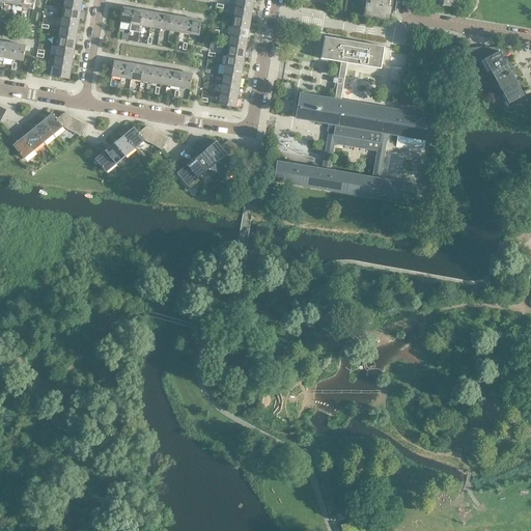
[(81,10),(82,1),(76,0),(64,0),(63,8),(81,10)]
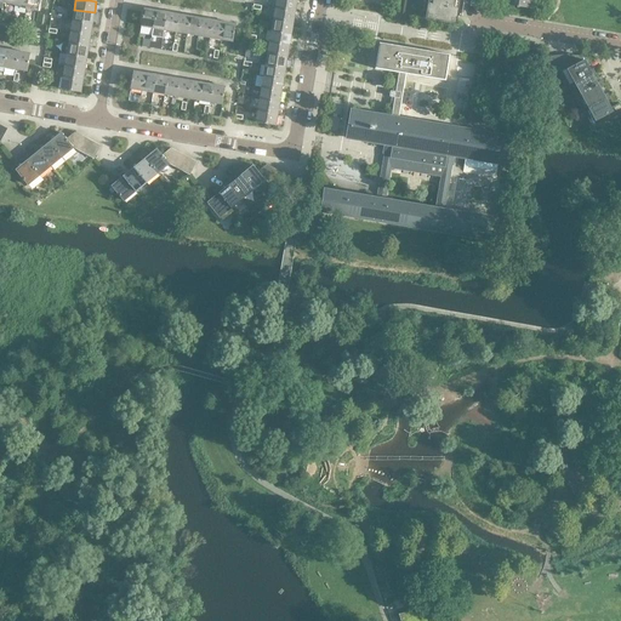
[(295,12),(297,0),(295,0),(275,0),(275,9),(295,12)]
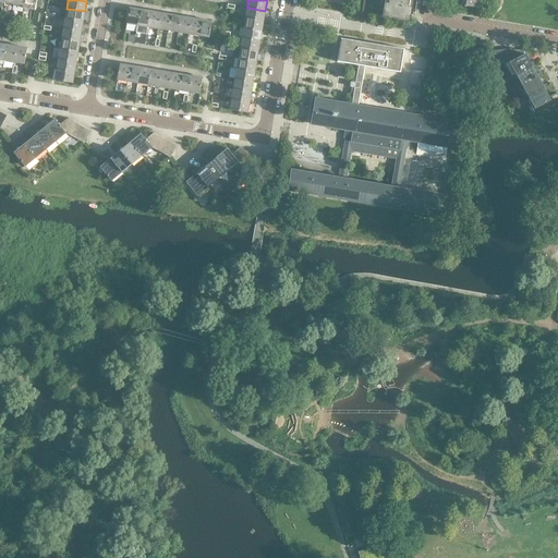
[(368,14),(371,0),(363,0),(362,13),(368,14)]
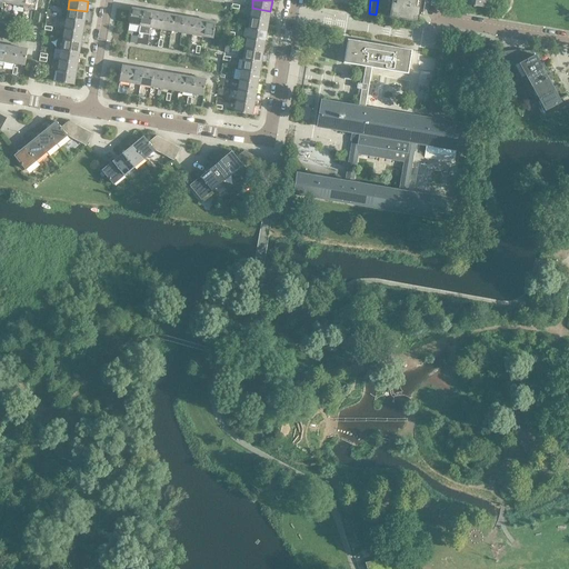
[(423,9),(425,0),(388,0),(388,3),(423,9)]
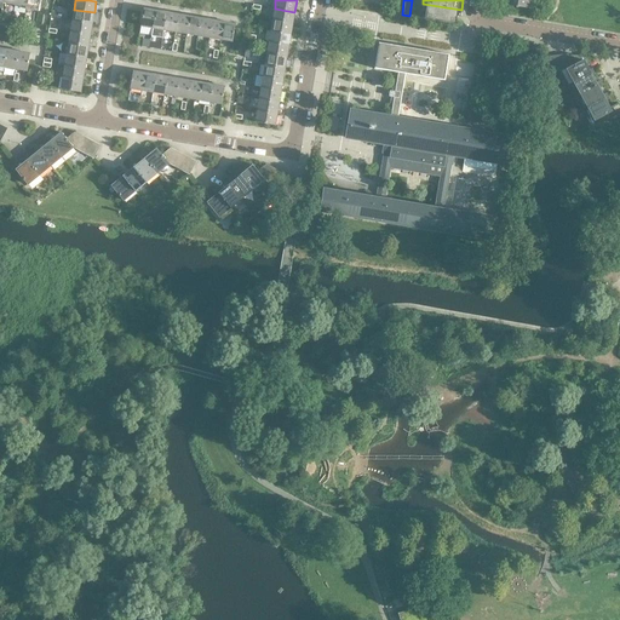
[(460,17),(461,10),(423,4),(422,11),(426,11),(425,18),(454,23),(455,17),(460,17)]
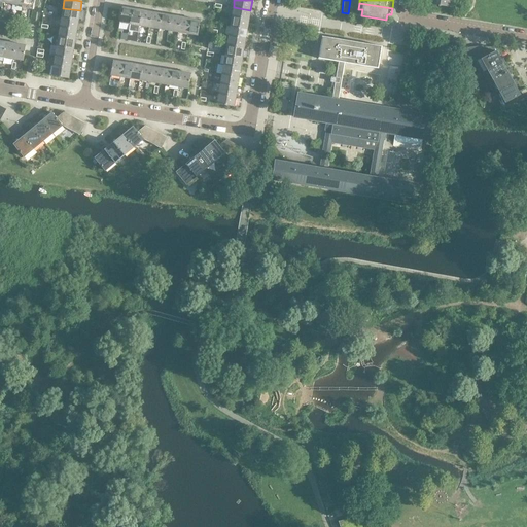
[(130,24),(133,9),(123,7),(119,23),(130,24)]
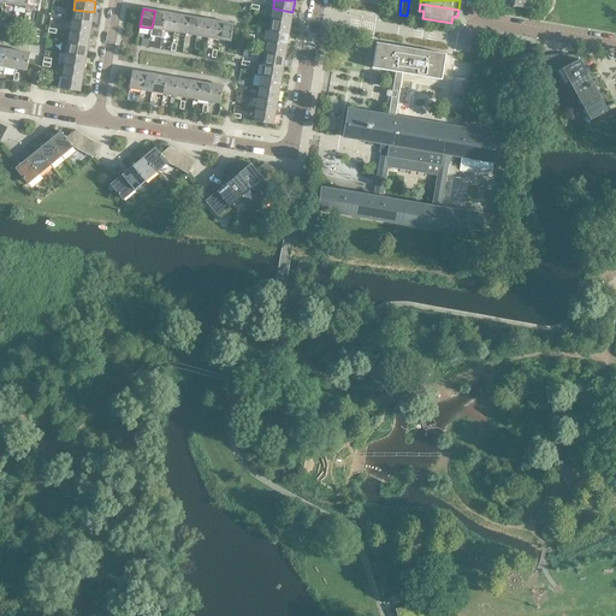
[(290,23),(292,12),(273,9),(271,19),(290,23)]
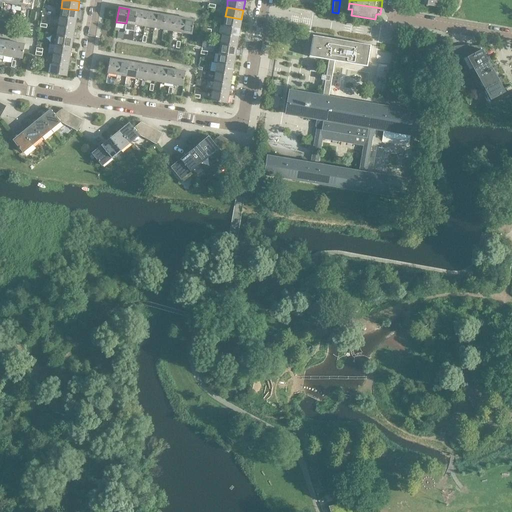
[(76,20),(78,10),(61,8),(60,17),(76,20)]
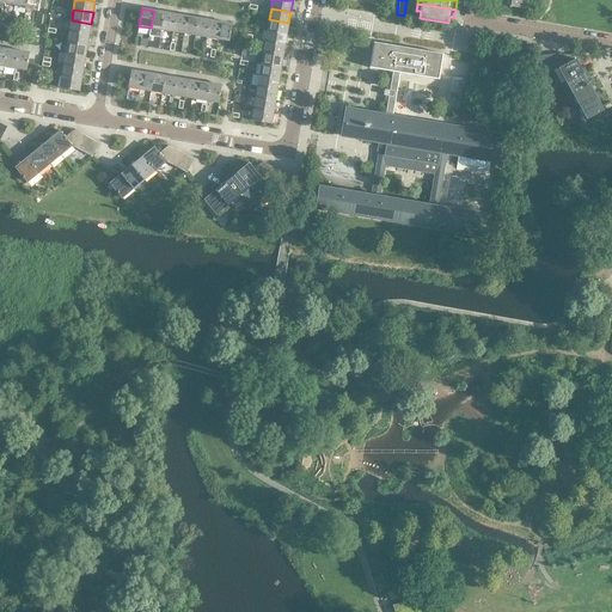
[(161,30),(165,12),(154,11),(151,28),(161,30)]
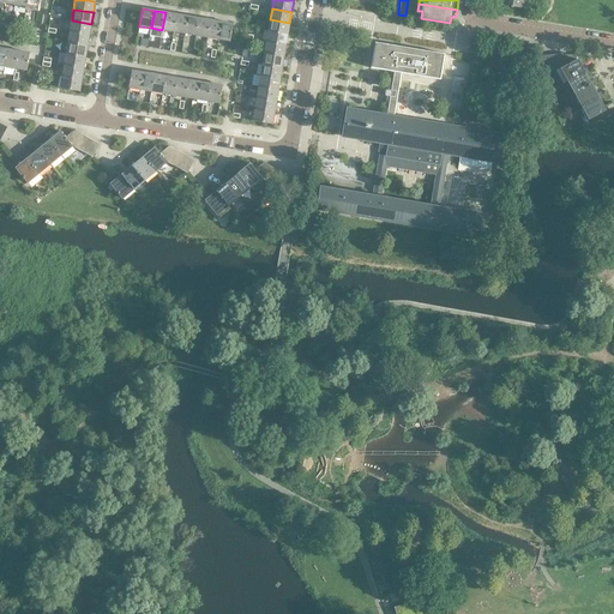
[(174,31),(176,14),(166,12),(162,30),(174,31)]
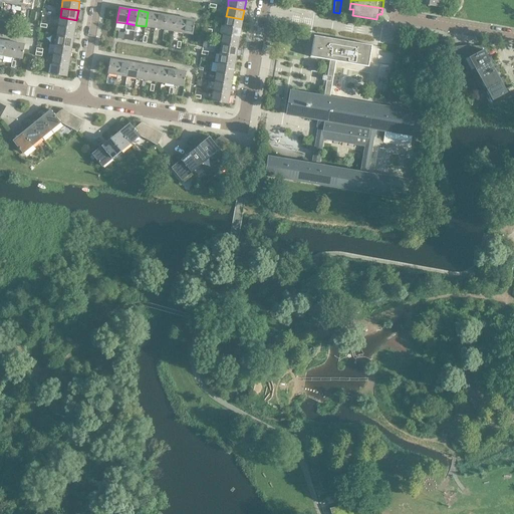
[(155,28),(157,13),(148,12),(146,26),(155,28)]
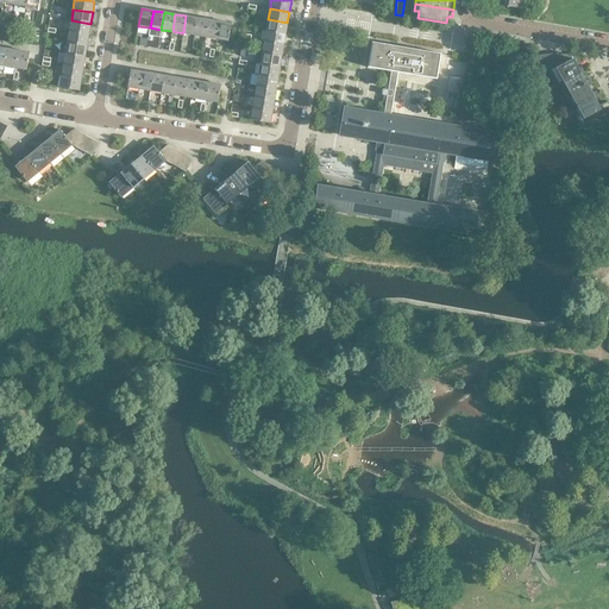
[(194,36),(198,18),(186,16),(183,33),(194,36)]
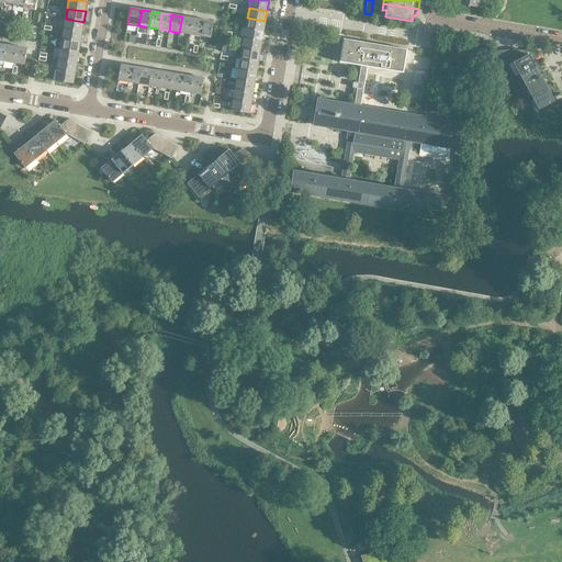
[(189,34),(192,19),(182,17),(179,33),(189,34)]
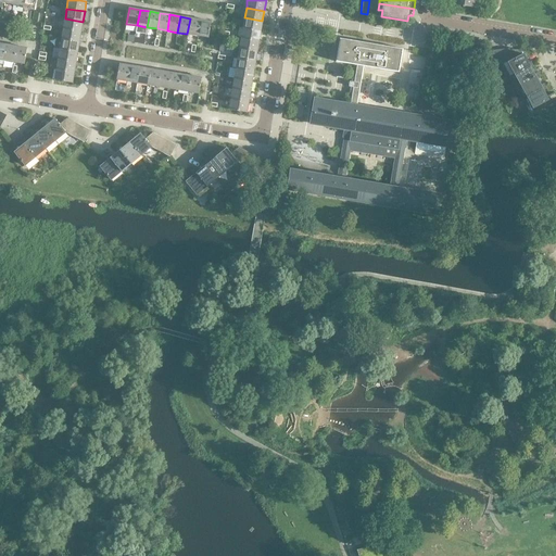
[(261,30),(262,21),(244,17),(242,27),(261,30)]
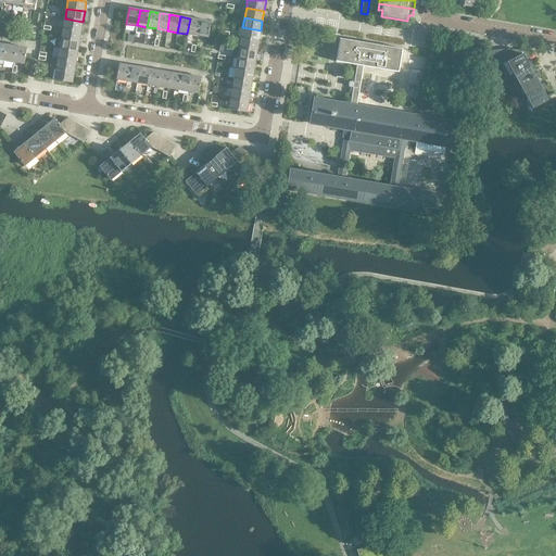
[(80,32),(83,22),(65,19),(63,28),(80,32)]
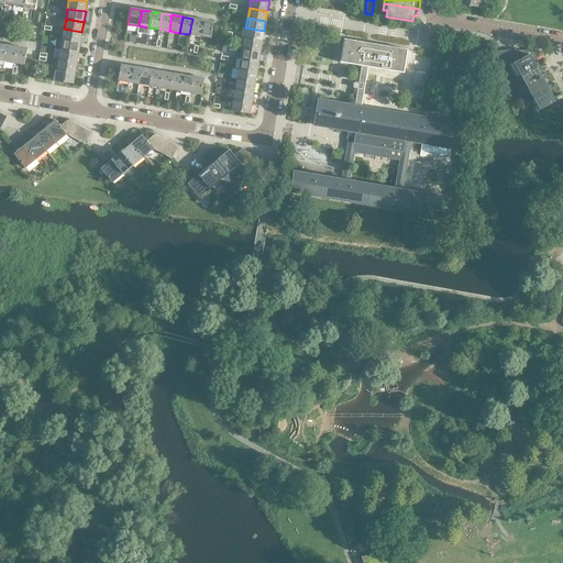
[(200,36),(202,20),(192,19),(189,34),(200,36)]
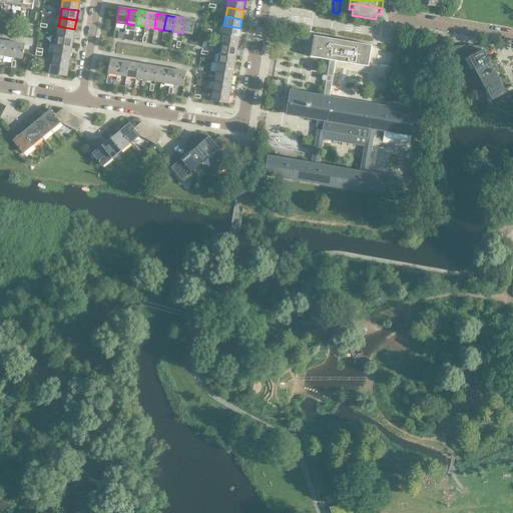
[(192,35),(193,25),(194,20),(184,18),(182,33),(192,35)]
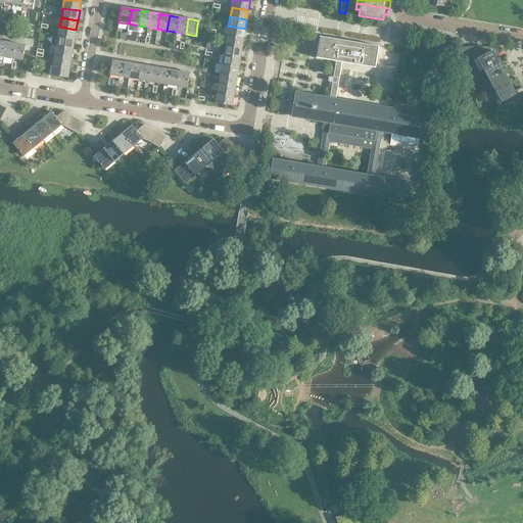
[(243,39),(245,29),(228,26),(227,36),(243,39)]
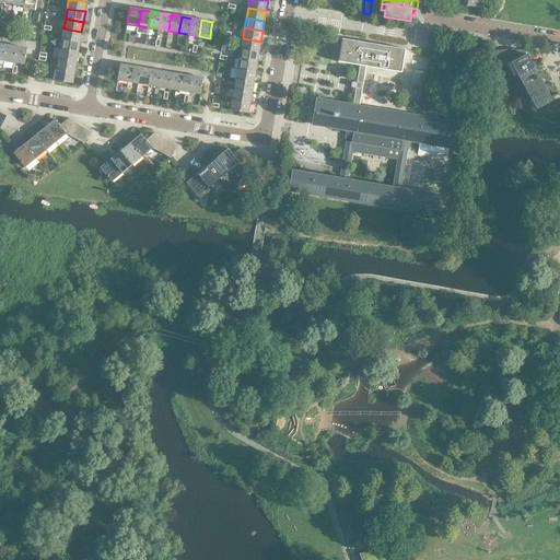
[(80,42),(81,32),(63,28),(61,39),(80,42)]
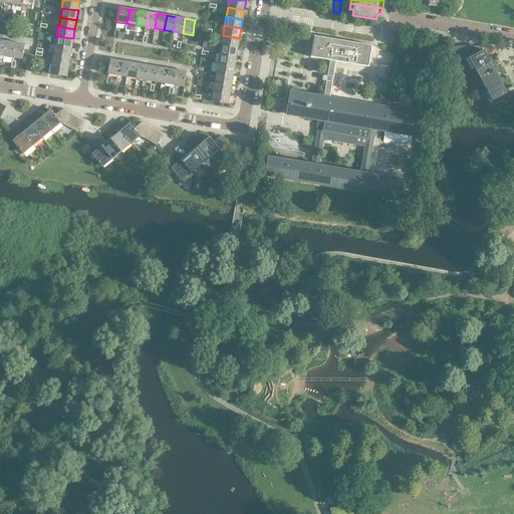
[(238,47),(239,38),(223,35),(221,44),(238,47)]
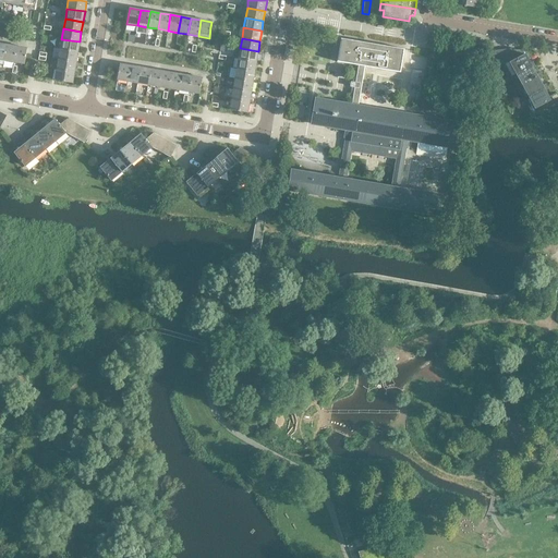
[(400,73),(404,49),(363,43),(341,38),(337,62),(358,65),(351,105),(359,106),(365,67),(400,73)]
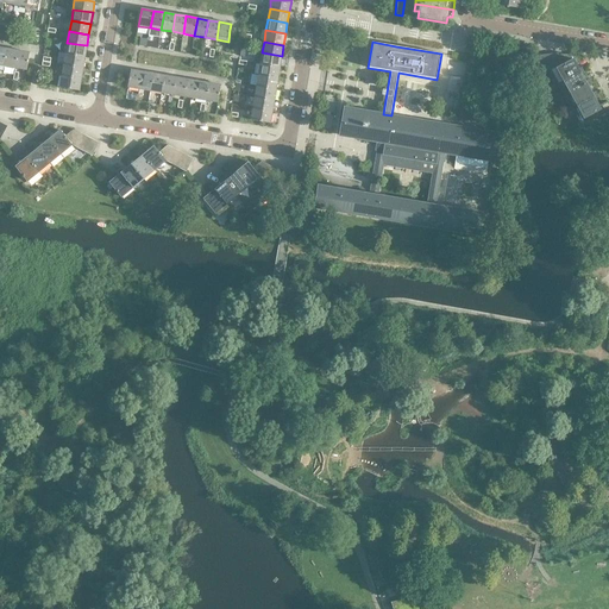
[(85,57),(87,45),(67,43),(66,54),(85,57)]
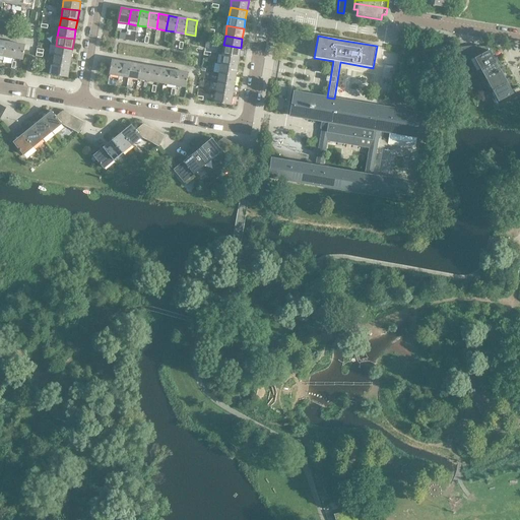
[(13,58),(15,44),(6,42),(3,57),(13,58)]
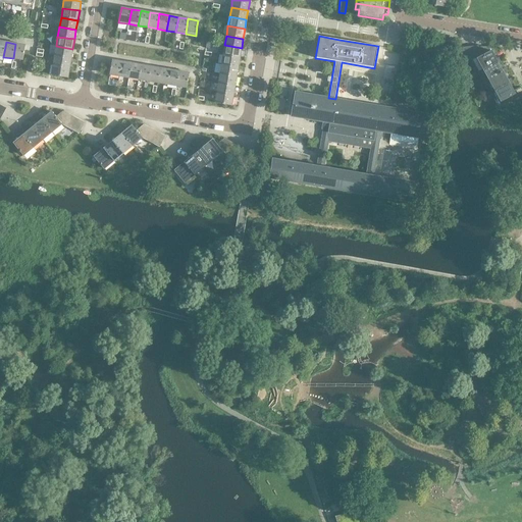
[(22,60),(24,50),(25,45),(15,44),(13,58),(22,60)]
